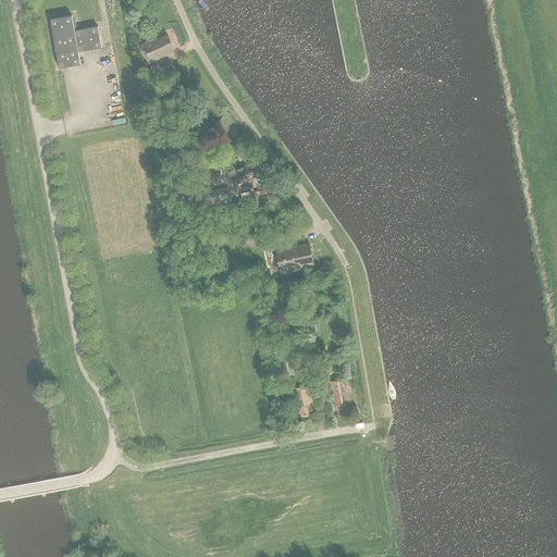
[(72,16),(52,20),(50,21),(59,69),(81,65),(78,52),(101,49),(98,27),(74,32),(72,16)]
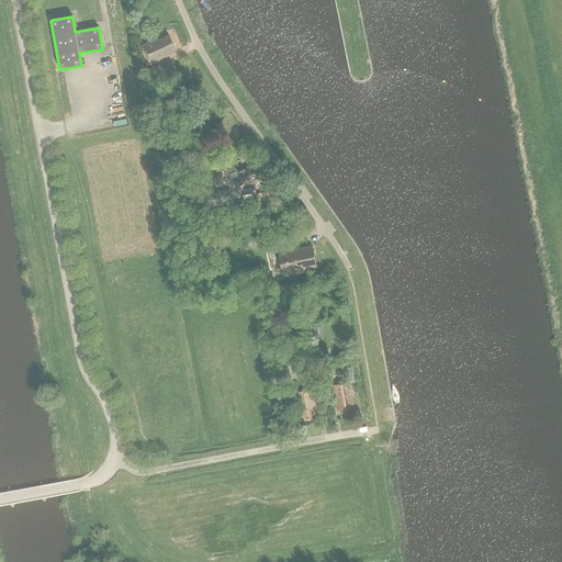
[(168,54),(176,51),(169,36),(160,40),(159,38),(143,46),(153,66),(169,57),(168,54)]
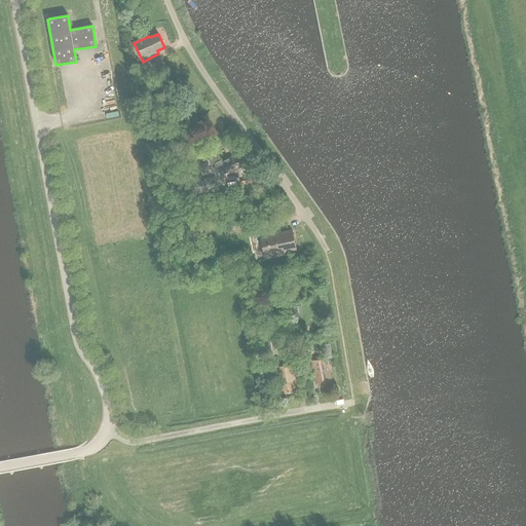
[(142,78),(153,72),(148,62),(137,68),(142,78)]
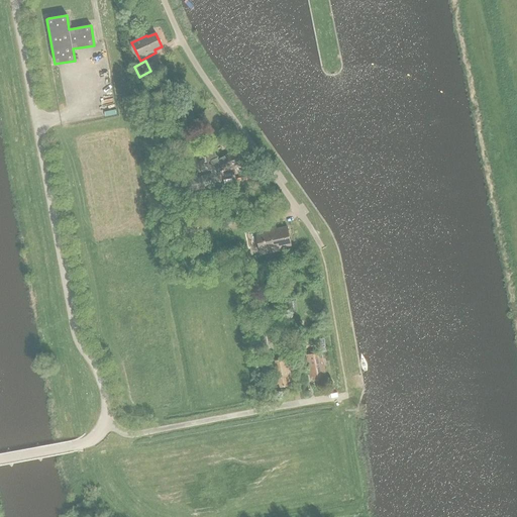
[(210,148),(205,148),(208,167),(209,166),(211,166),(212,165),(213,165),(217,173),(224,169),(225,171),(240,163),(235,151),(218,160),(217,158),(216,158),(215,152),(214,151),(213,150),(212,149),(210,148)]
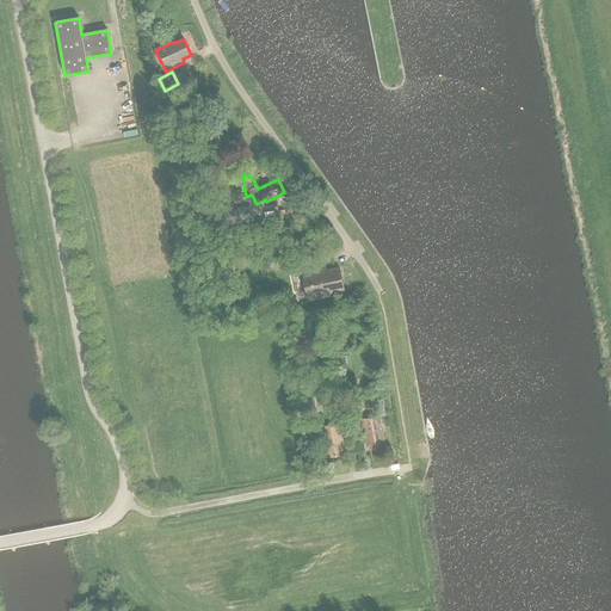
[(224,227),(260,220),(258,205),(222,211),(224,227)]
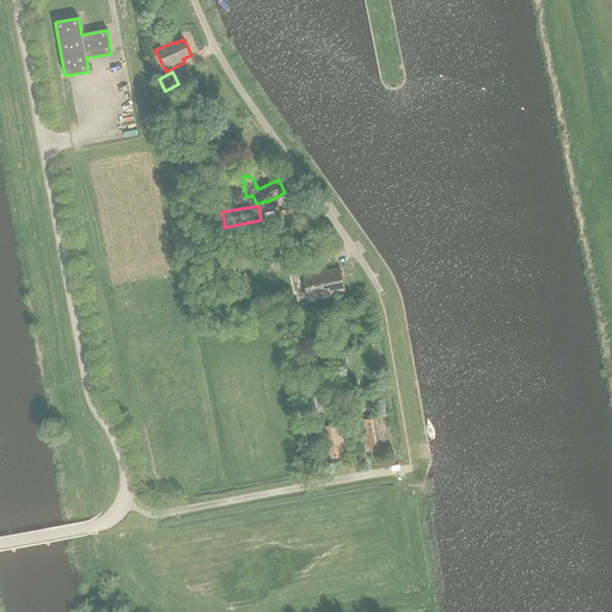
[(245,270),(243,258),(216,264),(220,276),(245,270)]
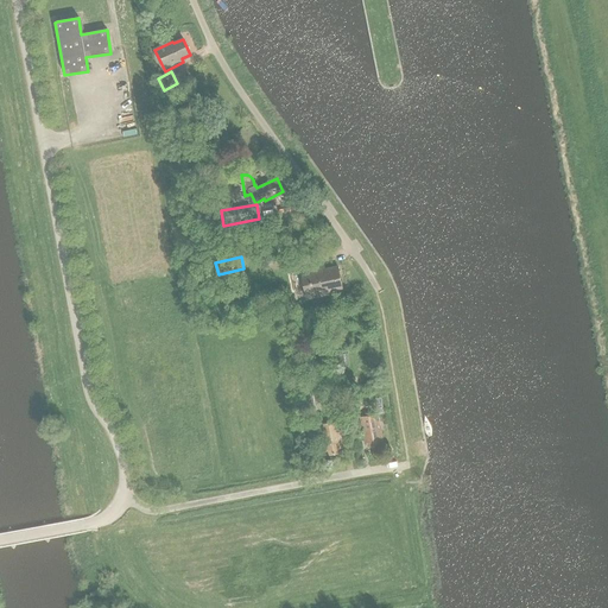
[(329,291),(342,289),(337,267),(324,271),(323,267),(301,272),(306,299),(329,295),(329,291)]
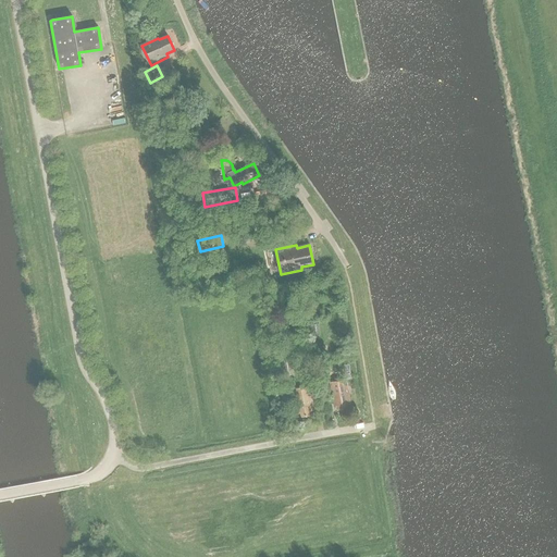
[(285,355),(276,357),(282,382),(291,380),(285,355)]
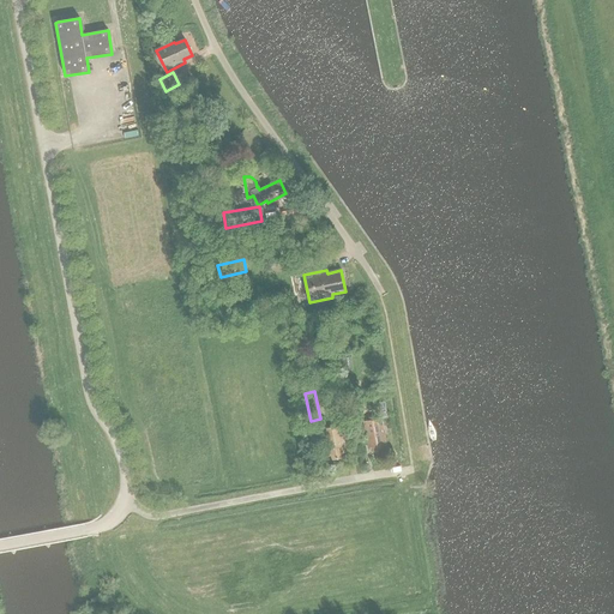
[(380,417),(389,416),(385,402),(378,403),(380,417)]
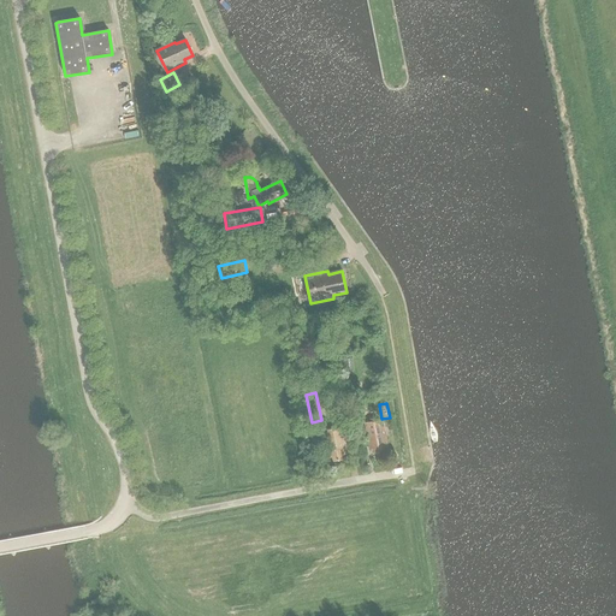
[(378,420),(363,422),(368,450),(373,450),(373,454),(384,451),(384,448),(388,446),(383,420),(378,420)]
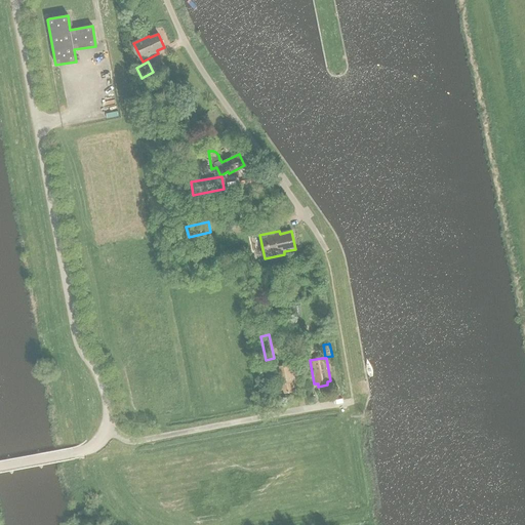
[(292,388),(295,388),(291,364),(276,367),(280,391),(283,390),(284,393),(293,391),(292,388)]
